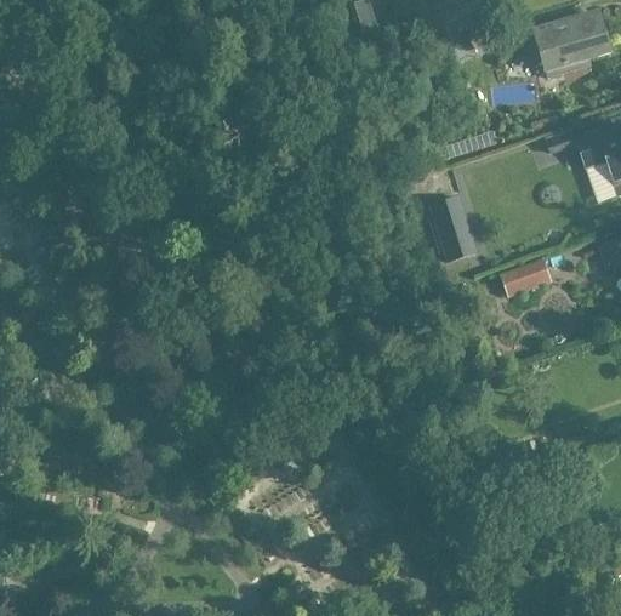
[(372,10),(358,15),(363,30),(377,26),(372,10)]
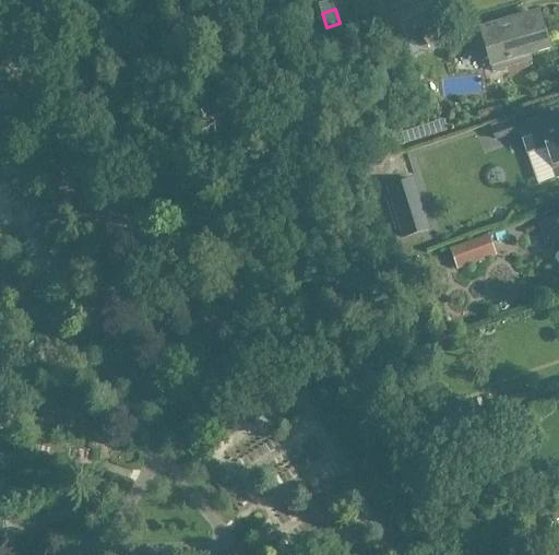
[(513,21),(511,16),(480,24),(490,61),(549,46),(540,13),(513,21)]
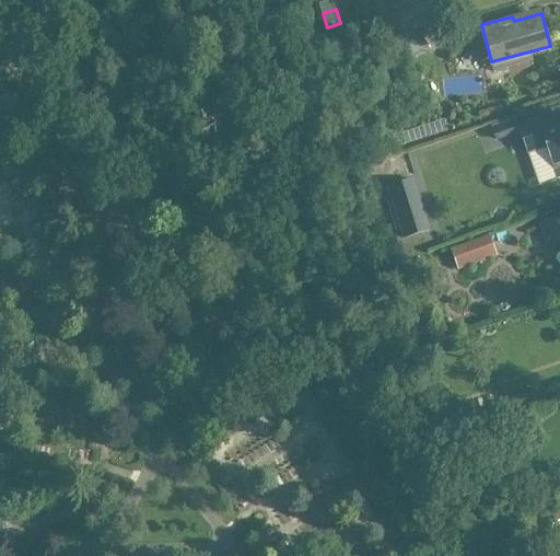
[(428,42),(418,26),(410,16),(391,31),(407,56),(428,42)]
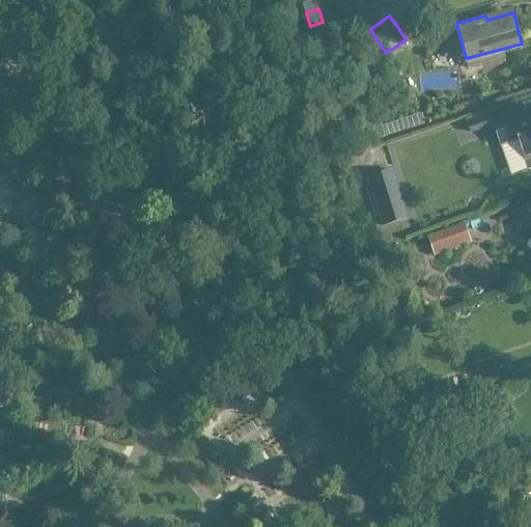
[(518,135),(526,156),(530,167),(530,166),(530,117),(526,104),(492,116),(488,108),(465,116),(470,131),(467,131),(469,137),(478,134),(476,128),(494,121),(501,141),(518,135)]
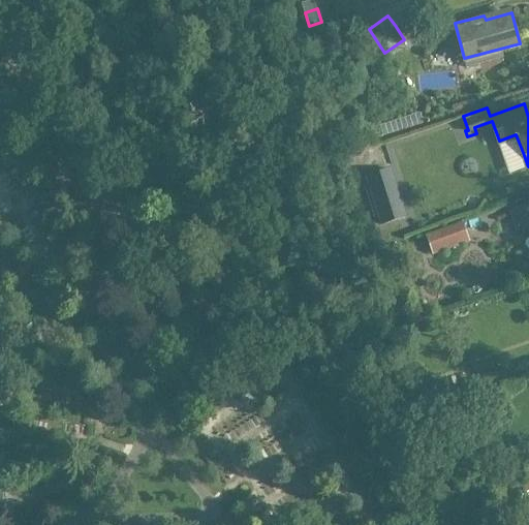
[(392,166),(366,175),(380,223),(407,215),(392,166)]
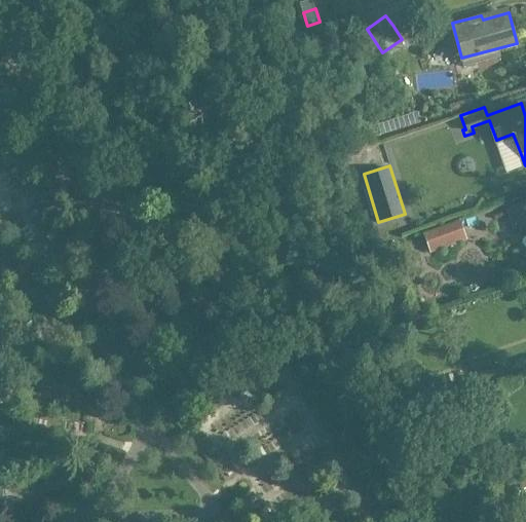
[(525,200),(508,208),(515,227),(525,222),(525,200)]
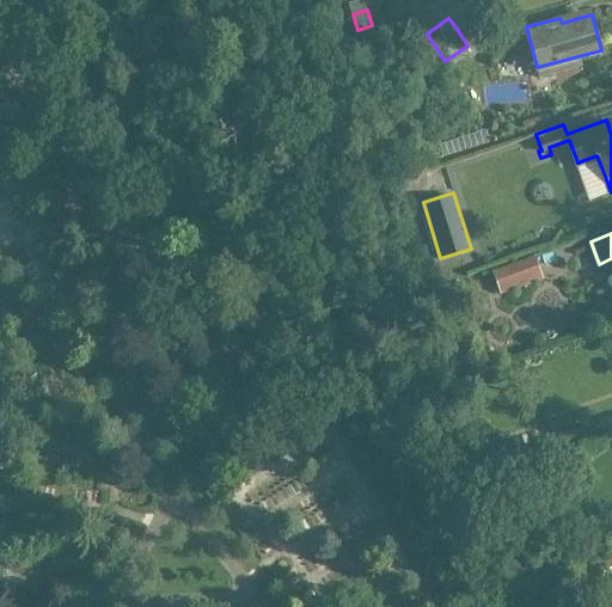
[(491,270),(500,293),(543,277),(534,255),(491,270)]
